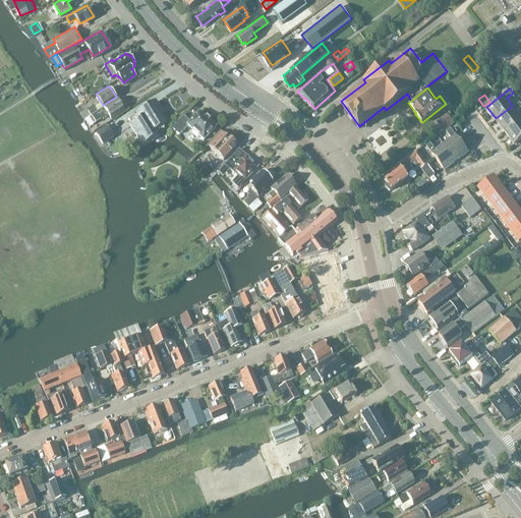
[(95,111),(91,113),(96,120),(108,113),(111,116),(124,108),(116,97),(103,105),(103,106),(95,111)]
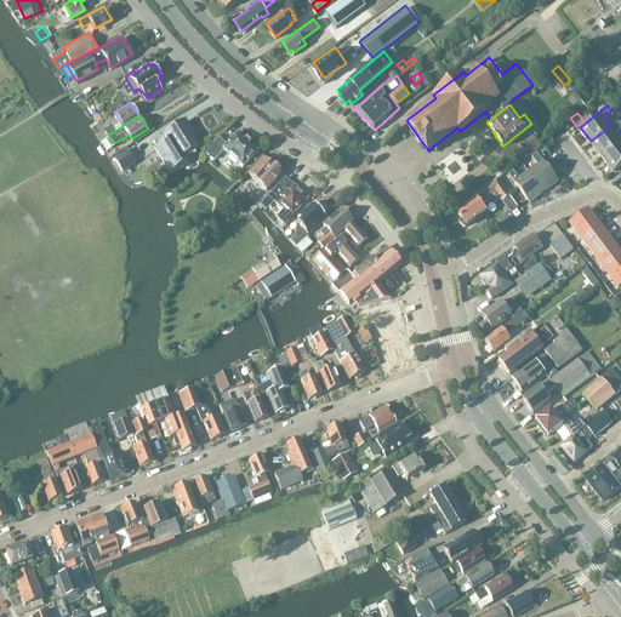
[(159,135),(164,142),(159,146),(166,155),(163,158),(170,169),(187,158),(183,153),(195,144),(186,130),(189,127),(183,119),(159,135)]
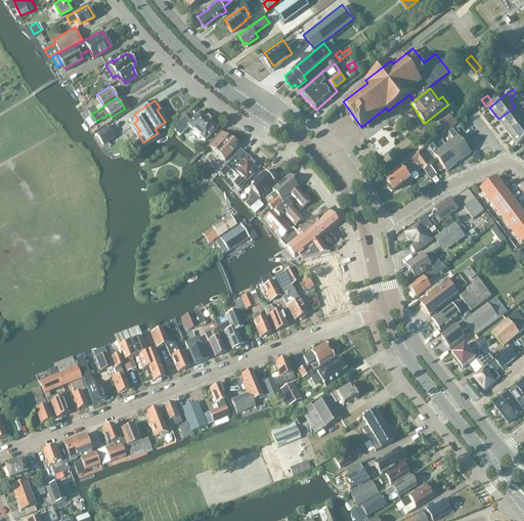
[(91,114),(95,112),(103,106),(100,101),(94,105),(93,103),(86,107),(91,115),(91,114)]
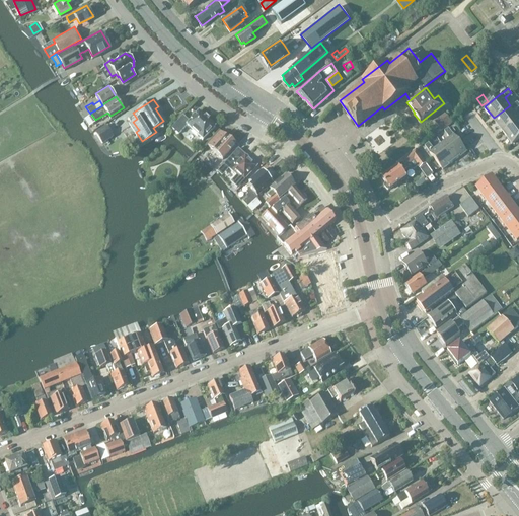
[(518,102),(517,100),(510,105),(494,118),(503,130),(518,117),(513,109),(518,104),(518,102)]
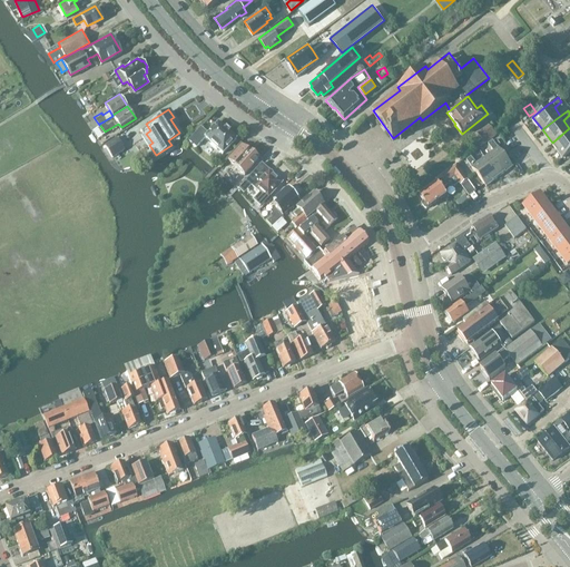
[(204,135),(222,152),(236,136),(217,119),(207,132),(200,125),(188,138),(196,145),(204,135)]
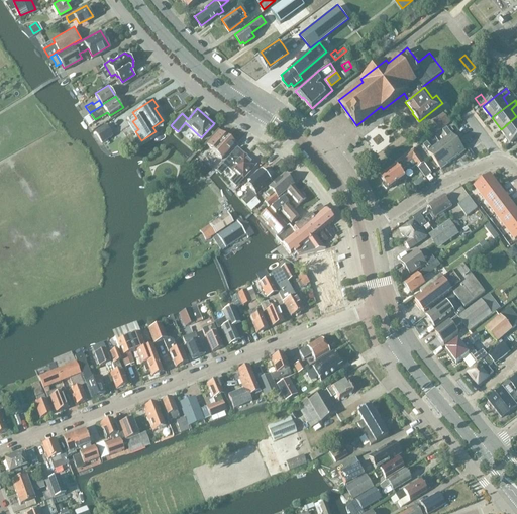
[(443,112),(433,119),(440,127),(449,120),(443,112)]
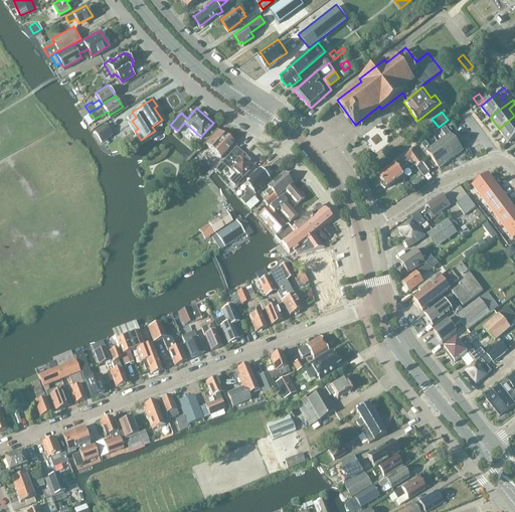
[(514,116),(499,129),(508,141),(514,134),(514,116)]
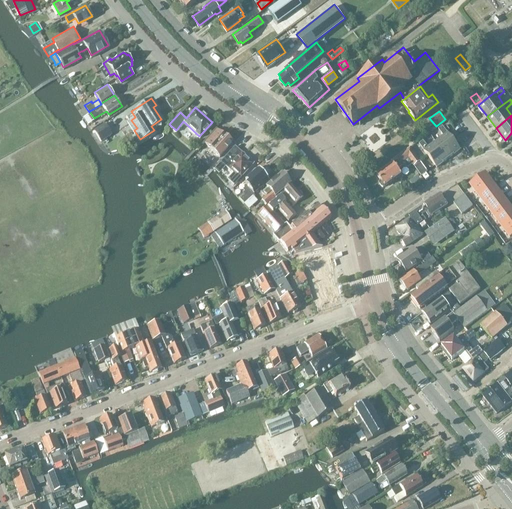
[(101,139),(111,133),(104,122),(94,128),(101,139)]
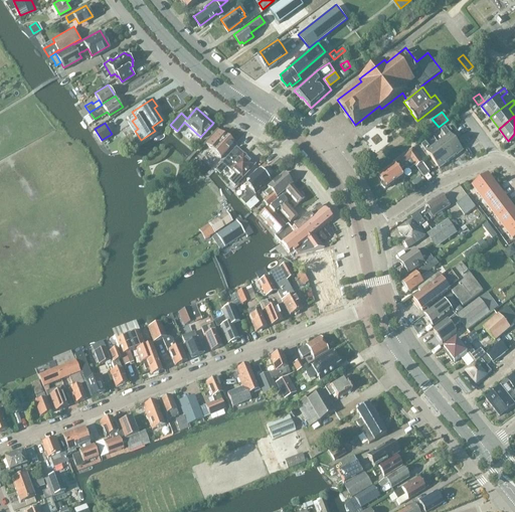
[(446,135),(439,141),(451,157),(463,148),(445,125),(441,128),(446,135)]
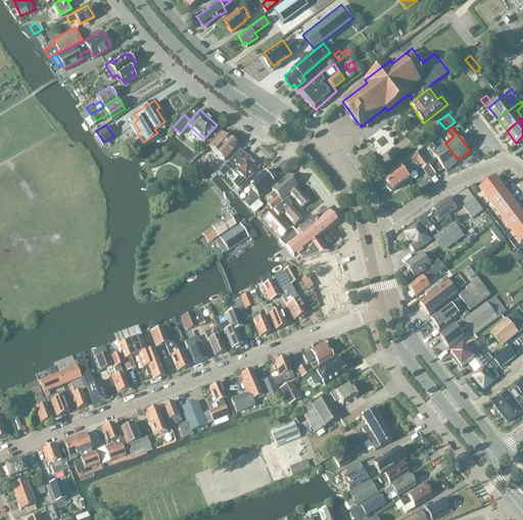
[(222,130),(208,144),(215,149),(214,149),(224,158),(237,143),(236,142),(238,141),(233,137),(232,138),(228,134),(227,135),(222,130)]
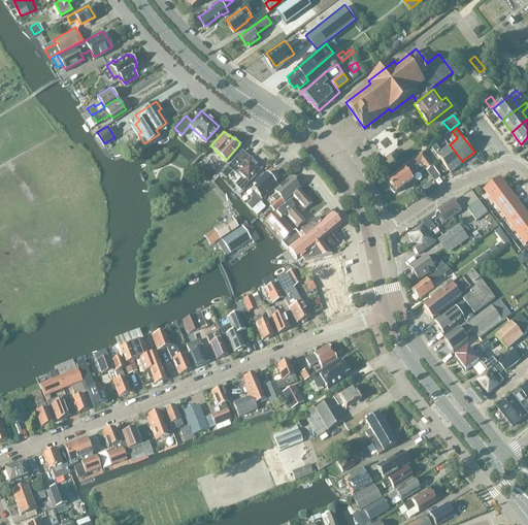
[(462,161),(450,144),(441,150),(436,143),(432,146),(437,153),(450,170),(462,161)]
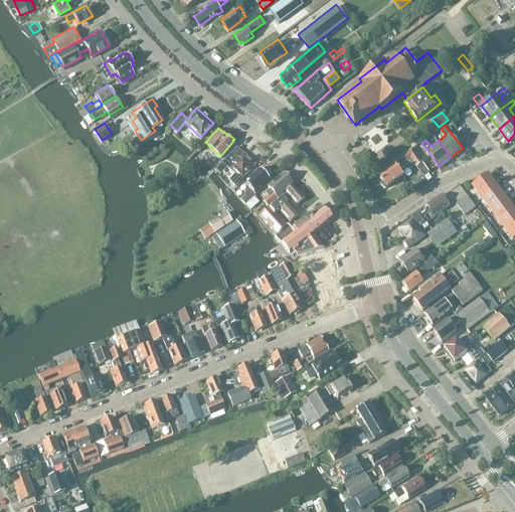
[(249,155),(248,156),(242,151),(235,145),(223,160),(214,169),(220,175),(222,173),(234,184),(254,162),(252,159),(252,157),(249,155)]
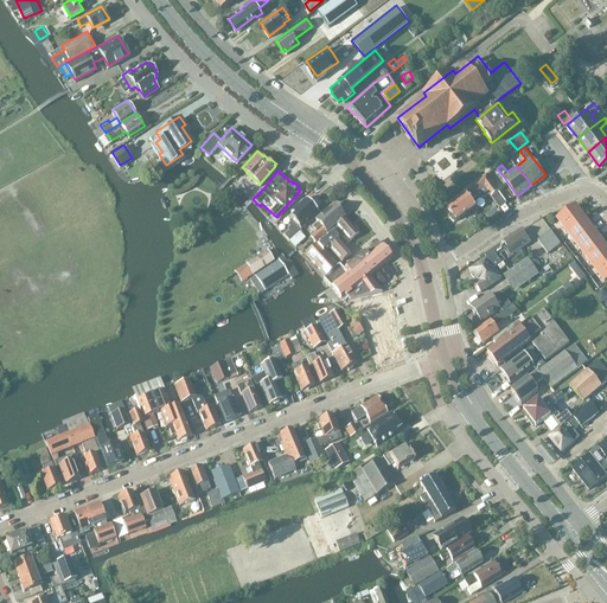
[(447,206),(452,212),(449,213),(449,215),(453,219),(454,219),(457,218),(475,204),(471,198),(477,194),(474,191),(484,184),(491,193),(498,188),(486,172),(468,185),(471,188),(447,206)]
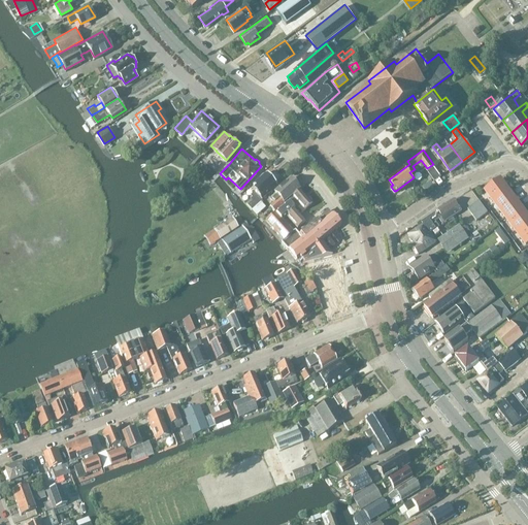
[(252,196),(245,201),(251,207),(263,197),(262,196),(276,184),(265,171),(253,183),(256,186),(254,189),(255,190),(251,193),(252,196)]
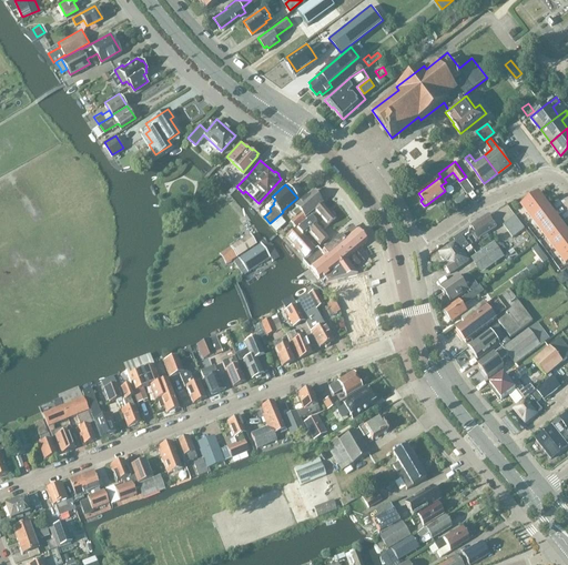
[(305,215),(322,201),(312,190),(295,204),(297,207),(292,212),(295,215),(301,210),(305,215)]
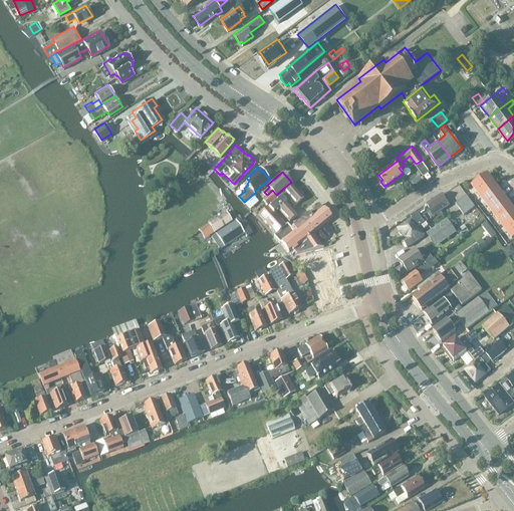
[(482,196),(497,185),(487,172),(472,183),(482,196)]
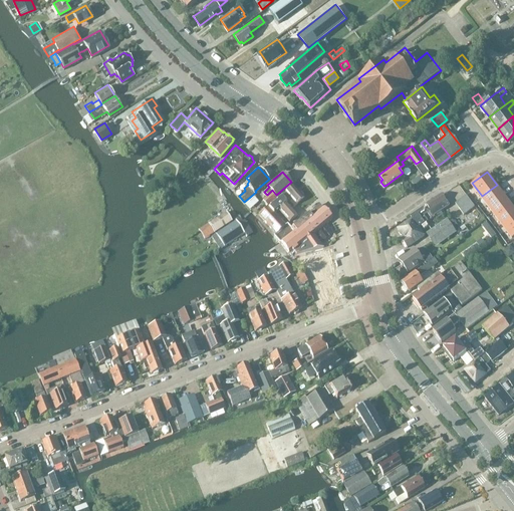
[(285,200),(291,207),(303,196),(302,195),(303,193),(301,190),(298,191),(291,182),(280,192),(287,199),(285,200)]
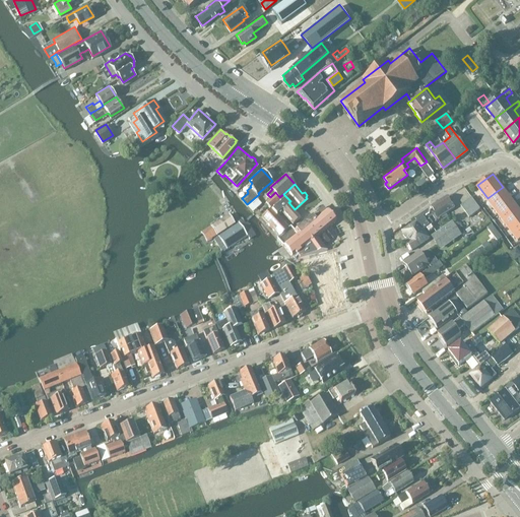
[(498,211),(513,200),(503,187),(488,198),(498,211)]
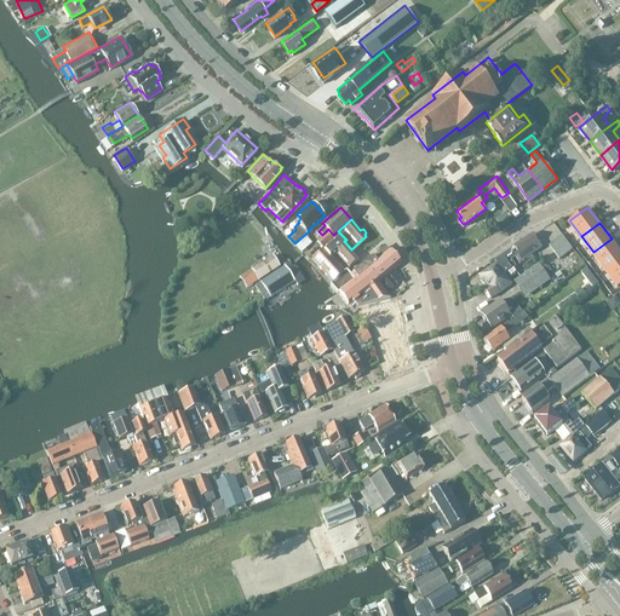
[(317,240),(323,247),(334,237),(328,230),(317,240)]
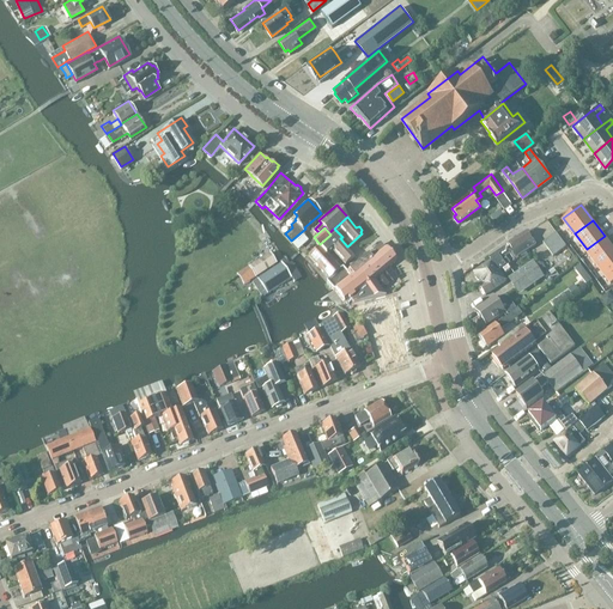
[(508,242),(509,242),(517,255),(535,243),(527,229),(508,242)]
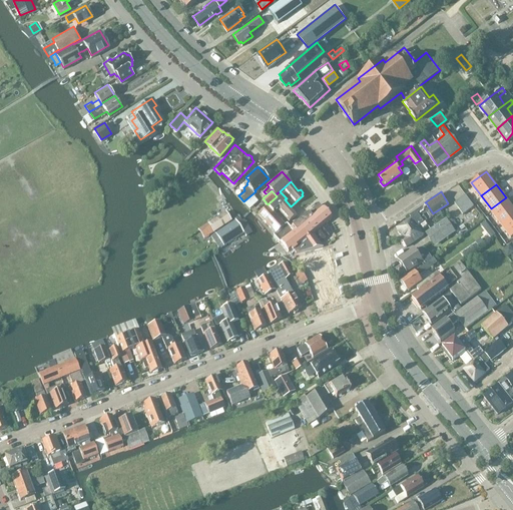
[(280,193),(268,204),(259,212),(276,231),(274,233),(280,240),(280,239),(289,233),(293,229),(290,226),(291,226),(287,221),(285,223),(273,210),(278,206),(289,219),(297,212),(291,206),(285,199),(280,193)]
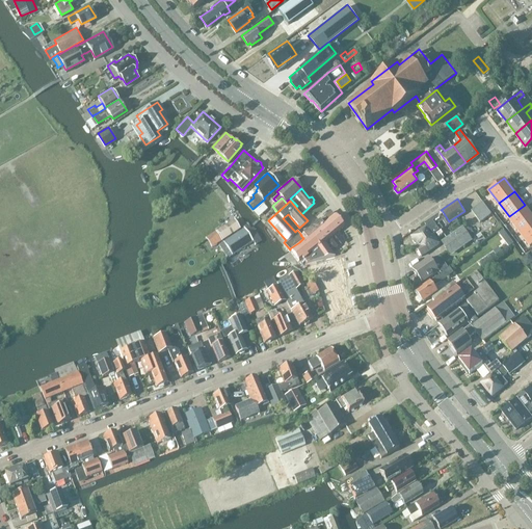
[(491,212),(482,201),(471,209),(480,220),(491,212)]
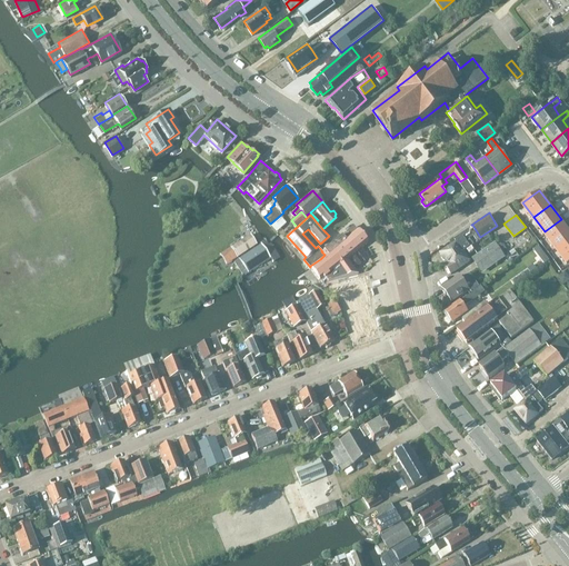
[(556,247),(568,236),(568,229),(561,219),(545,231),(556,247)]
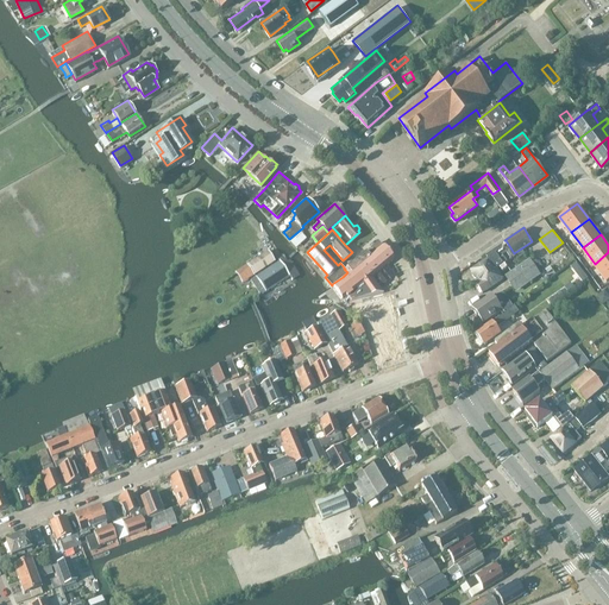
[(378,240),(345,269),(344,269),(347,272),(343,277),(332,284),(339,295),(345,290),(351,298),(382,290),(371,275),(394,257),(382,244),(381,244),(378,240)]
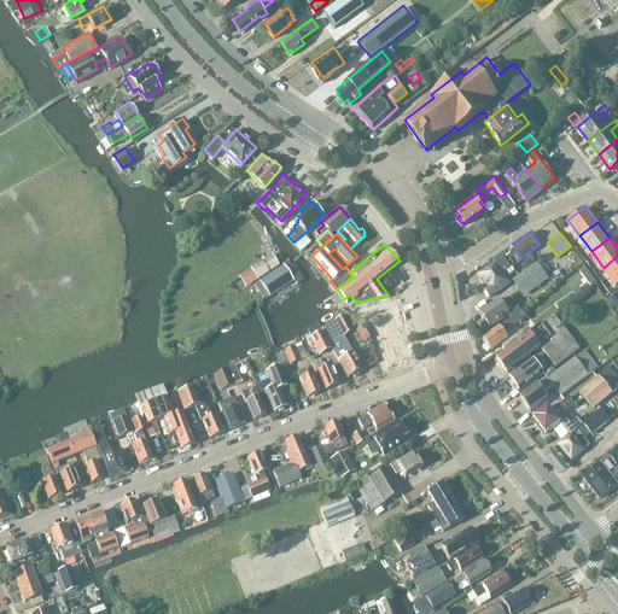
[(513,244),(494,257),(501,268),(503,270),(514,263),(509,256),(513,253),(518,259),(522,257),(513,244)]
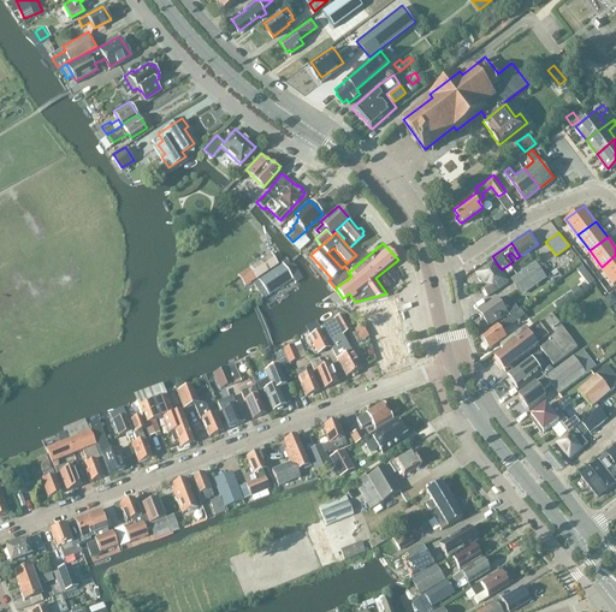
[(271,251),(250,265),(258,275),(278,262),(271,251)]
